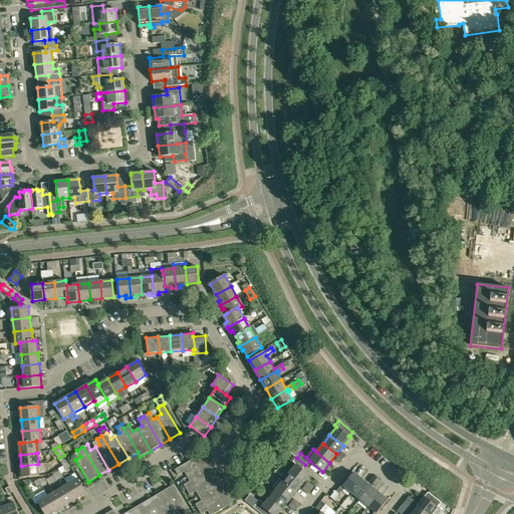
[(188,477),(209,464),(203,453),(175,470),(179,476),(185,472),(188,477)]
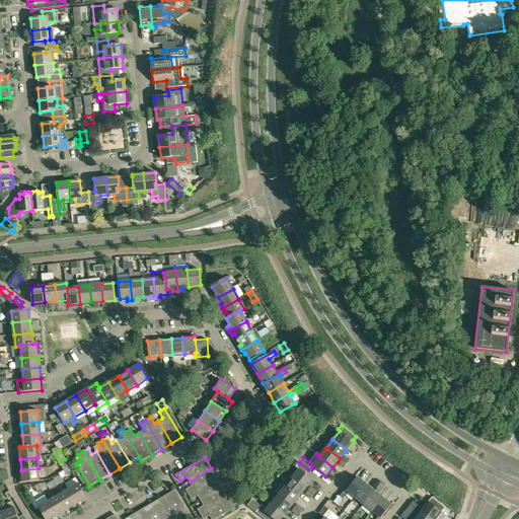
[(62,466),(64,470),(69,467),(67,463),(65,459),(60,462),(62,466)]
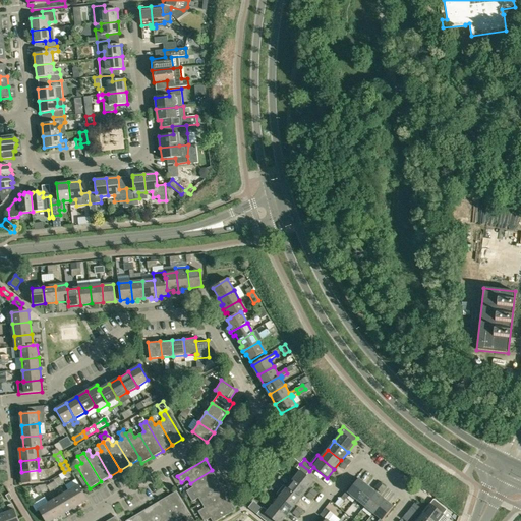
[(300,471),(293,479),(307,490),(314,481),(306,475),(309,471),(300,464),(297,468),(300,471)]
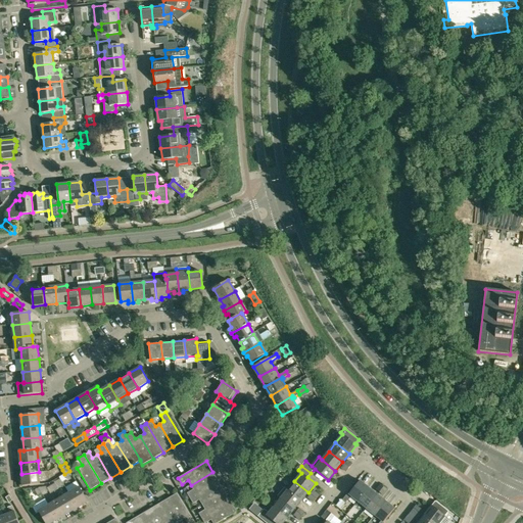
[(69,471),(64,474),(59,477),(64,485),(66,483),(64,480),(66,478),(66,477),(72,474),(69,471)]
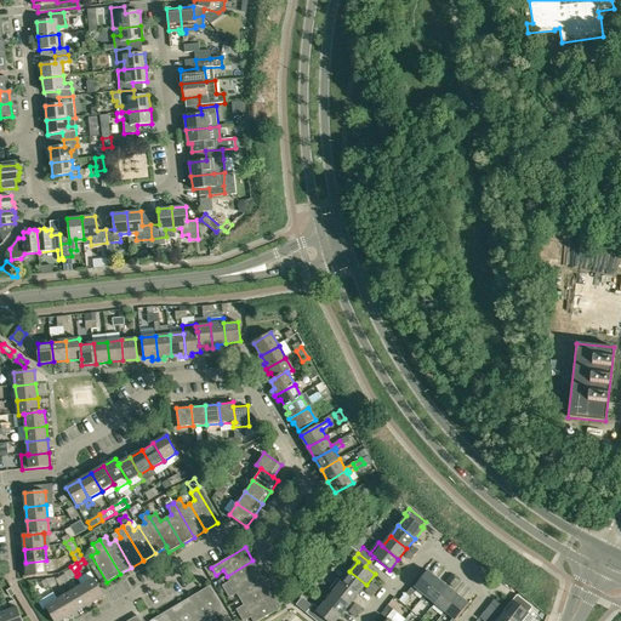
[(47,575),(46,560),(26,563),(27,577),(47,575)]
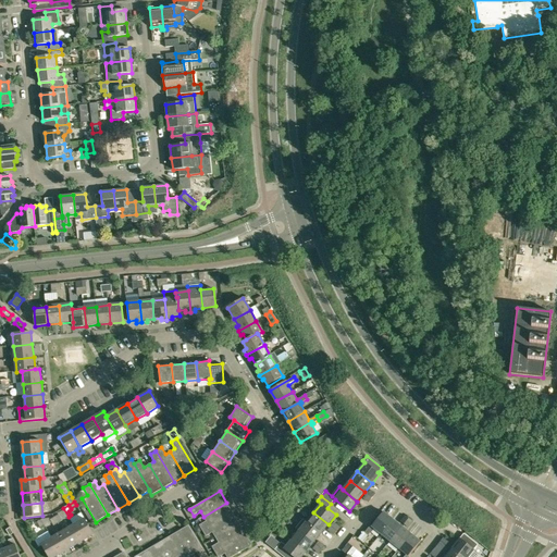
[(226,503),(203,517),(207,521),(200,525),(203,531),(233,512),(226,503)]
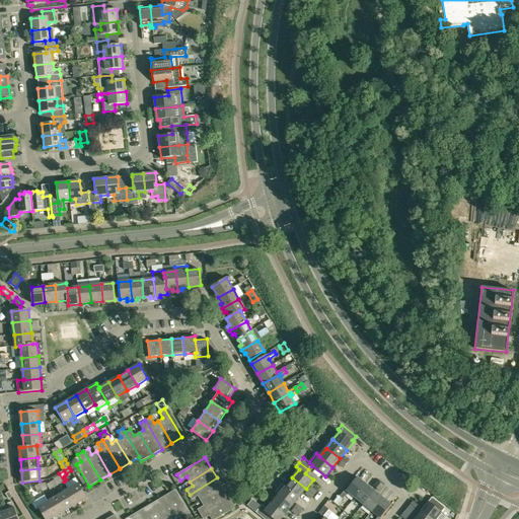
[(348,493),(355,498),(366,484),(357,476),(346,491),(345,490),(340,497),(339,496),(334,502),(338,505),(348,493)]
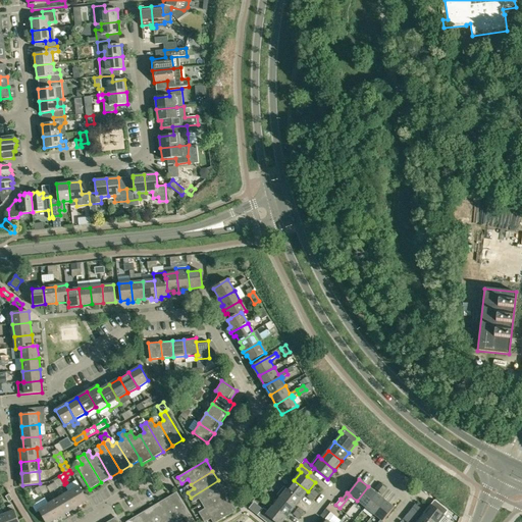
[(224,490),(218,480),(191,498),(193,503),(199,499),(202,504),(224,490)]
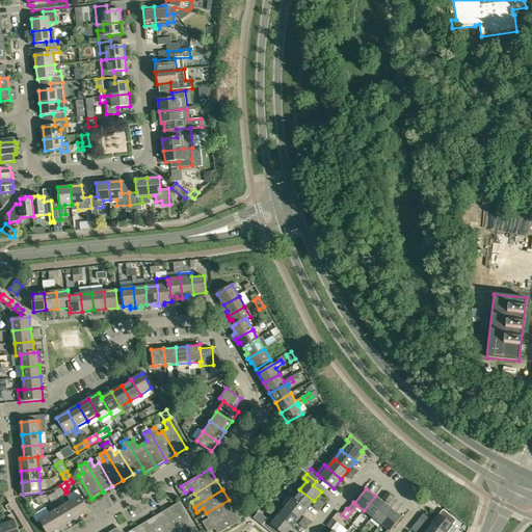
[(299,489),(292,498),(307,509),(314,501),(299,489)]
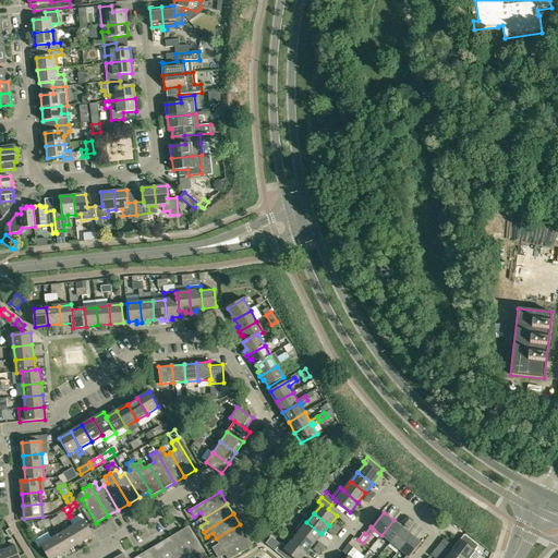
[(84,518),(73,525),(83,542),(95,535),(84,518)]
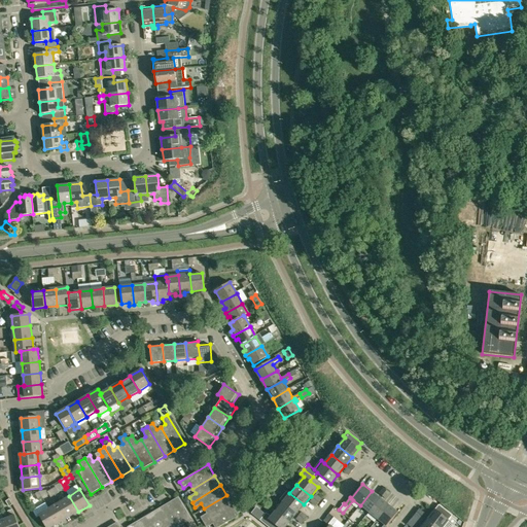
[(280,500),(282,502),(296,514),(304,504),(289,493),(287,491),(280,500)]
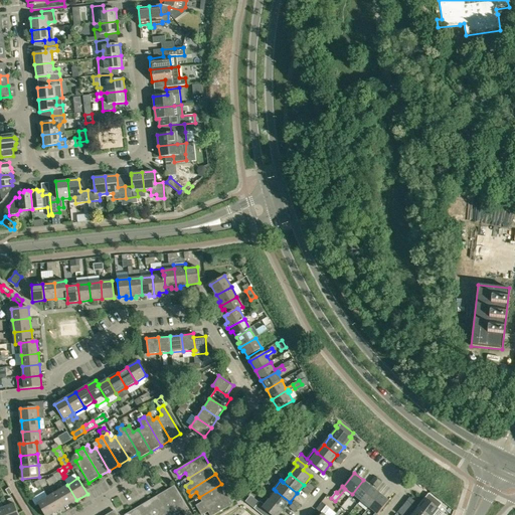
[(360,501),(371,487),(363,480),(352,494),(360,501)]
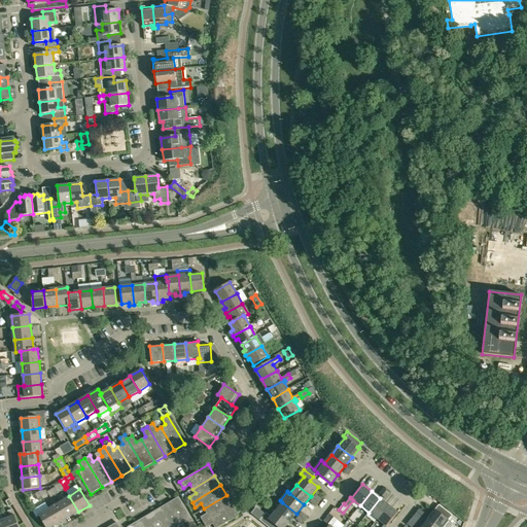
[(232,504),(226,495),(204,508),(207,514),(201,518),(203,522),(232,504)]
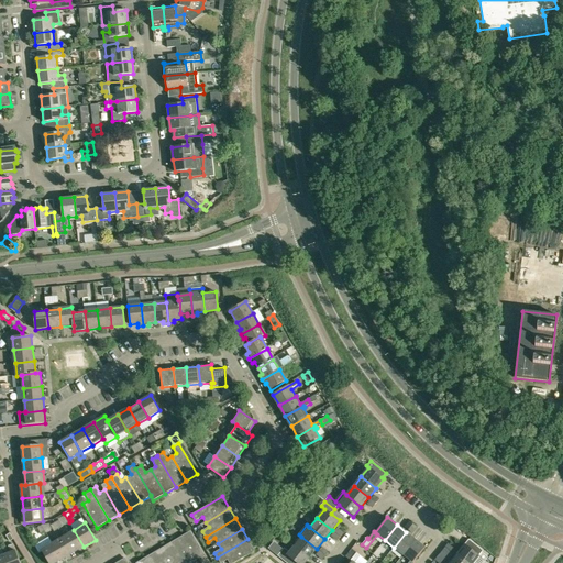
[(73,553),(84,547),(74,530),(63,536),(73,553)]
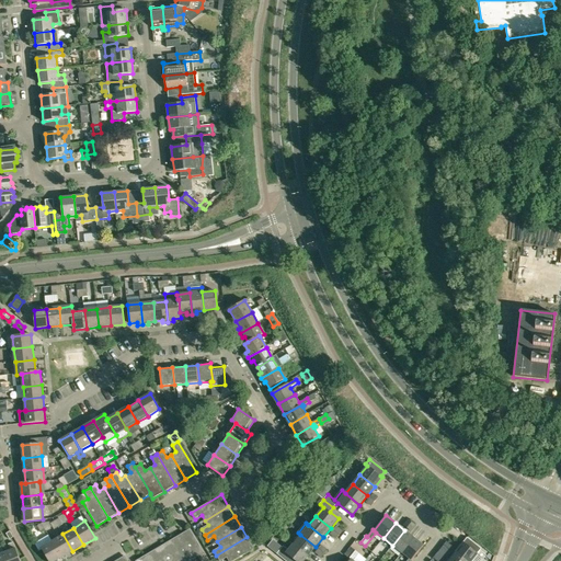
[(179,536),(193,560),(198,557),(199,560),(205,560),(208,560),(190,529),(179,536)]
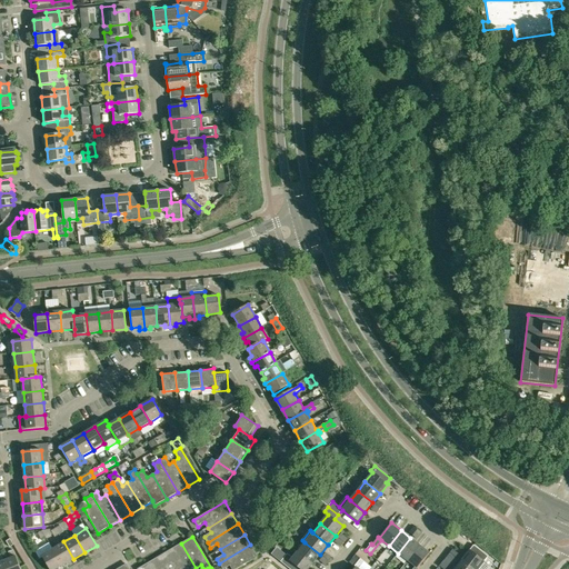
[(408,561),(420,546),(410,538),(398,553),(408,561)]
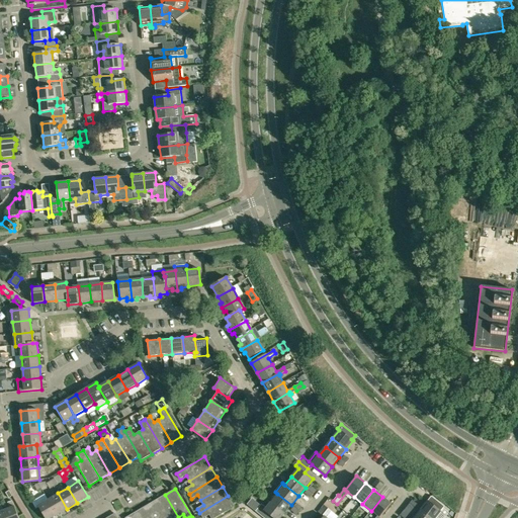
[(67,509),(58,493),(48,499),(58,515),(67,509)]
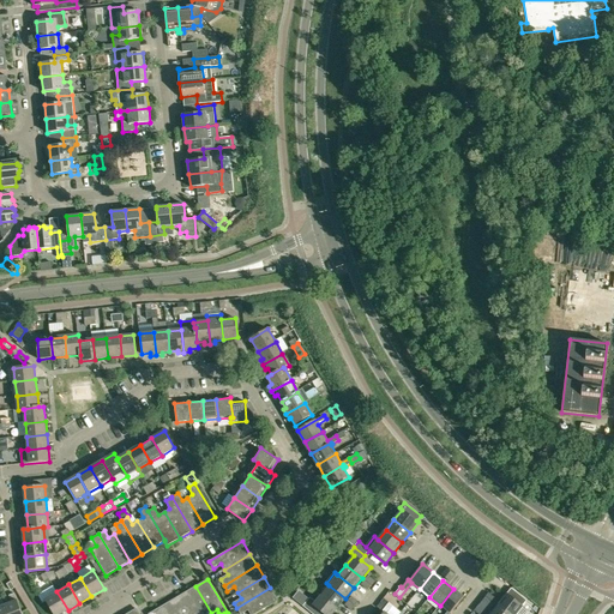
[(329,585),(321,595),(337,608),(345,599),(329,585)]
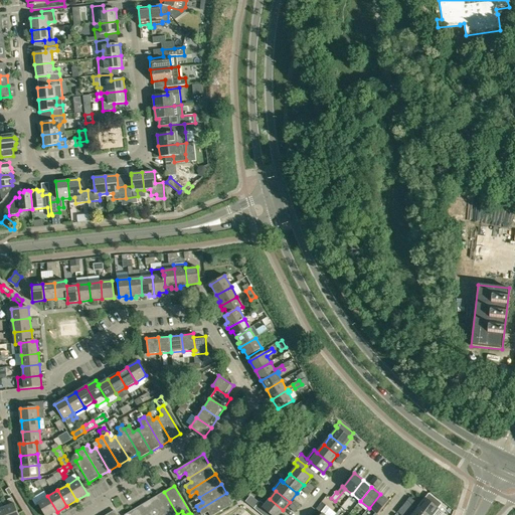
[(175,514),(177,514),(164,492),(154,498),(164,514),(175,514)]
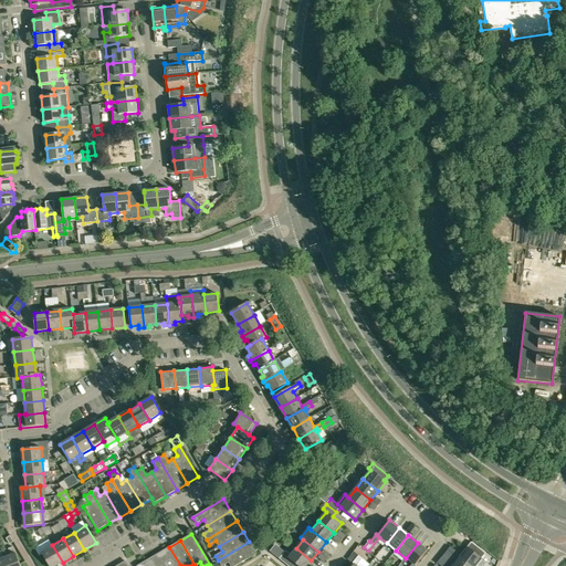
[(249,542),(218,561),(221,565),(223,565),(229,563),(230,565),(236,565),(257,554),(249,542)]
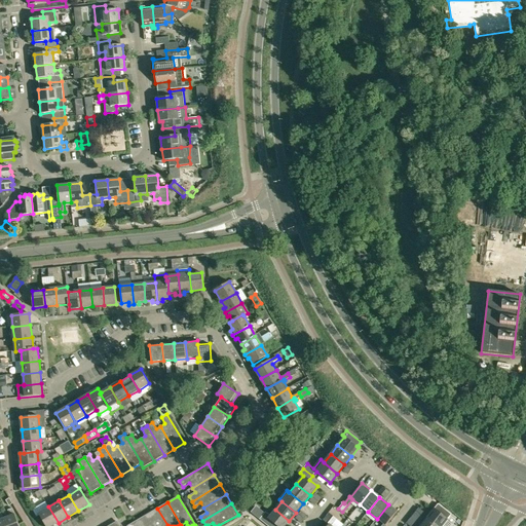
[(420,515),(425,519),(426,517),(437,525),(442,525),(452,515),(438,503),(434,509),(428,516),(423,512),(420,515)]
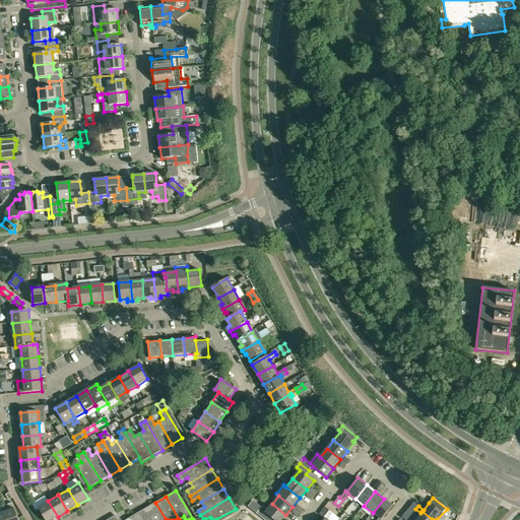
[(382,519),(381,519),(392,506),(384,499),(373,513),(379,518),(377,519),(382,519)]
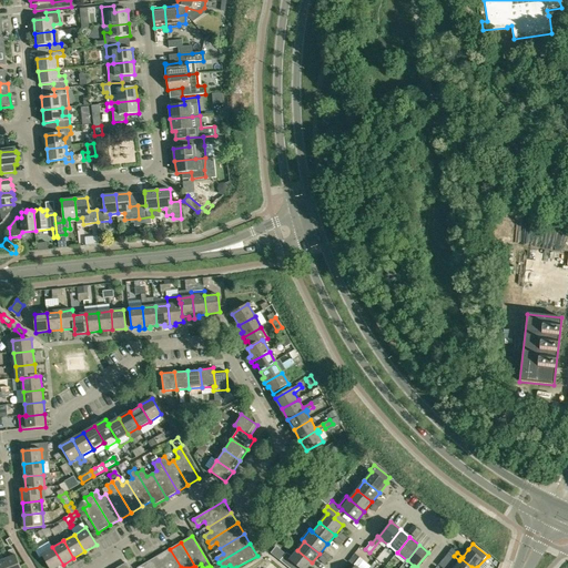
[(57,567),(63,565),(52,547),(41,554),(49,567),(57,567)]
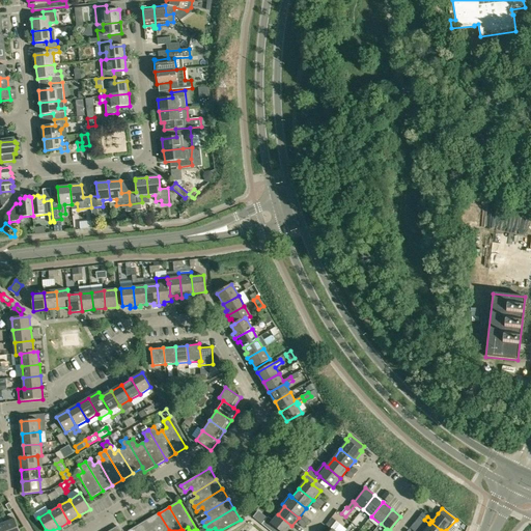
[(258,511),(255,515),(253,518),(257,521),(262,514),(258,511)]
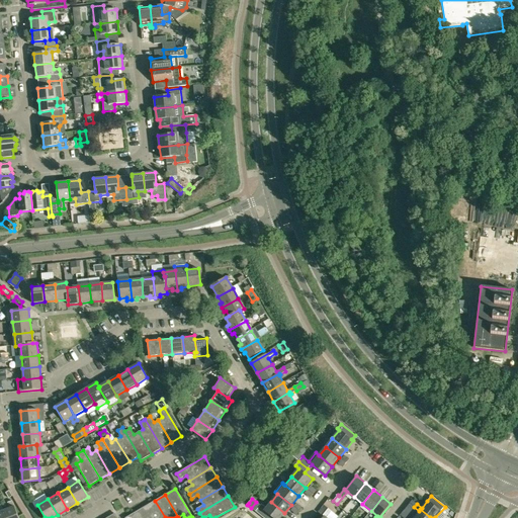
[(4,511),(6,517),(18,517),(12,501),(7,502),(10,508),(4,511)]
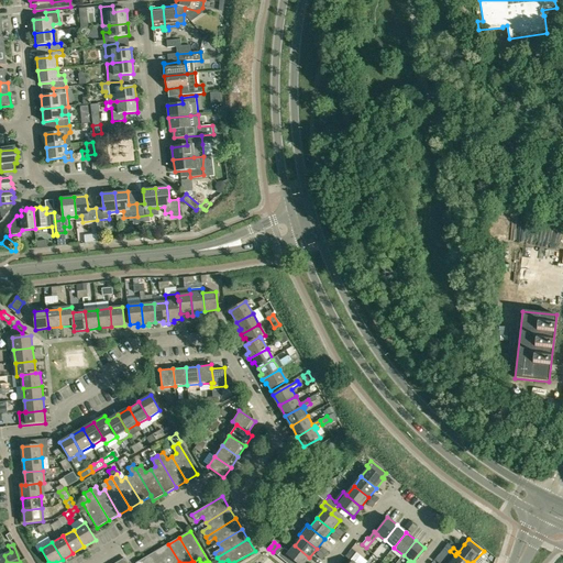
[(179,562),(168,544),(157,551),(164,562),(179,562)]
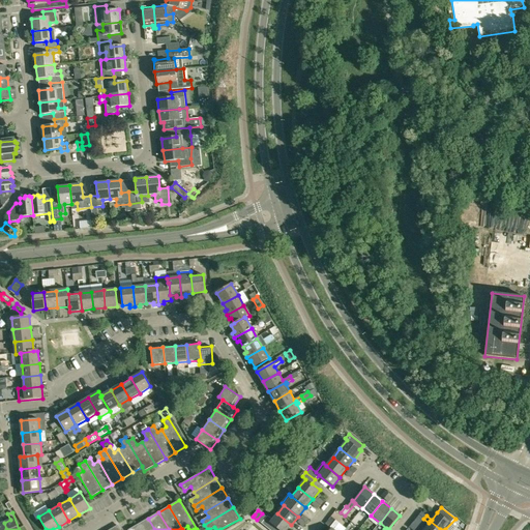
[(277,513),(272,520),(267,516),(261,523),(269,529),(273,529),(276,528),(278,529),(287,529),(291,525),(277,513)]
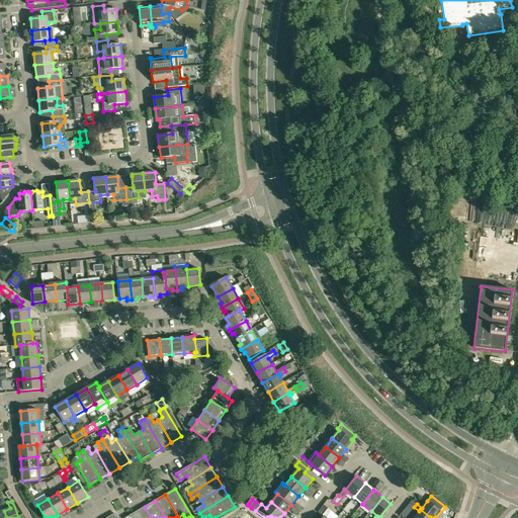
[(151,517),(145,507),(136,512),(138,517),(151,517)]
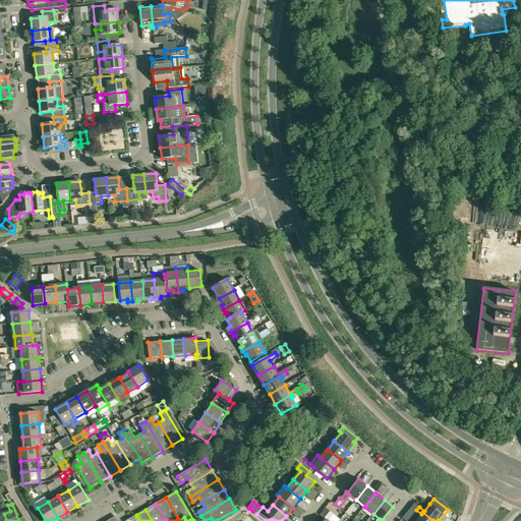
[(328,520),(333,514),(330,512),(328,515),(323,511),(321,515),(326,519),(324,520),(328,520)]
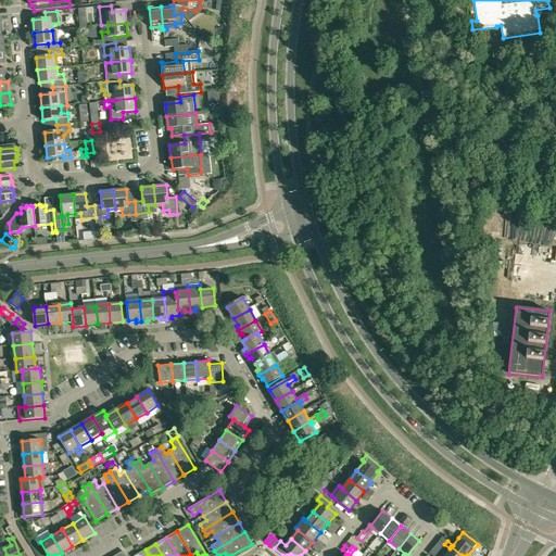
[(462,555),(451,546),(450,548),(444,555),(462,555)]
